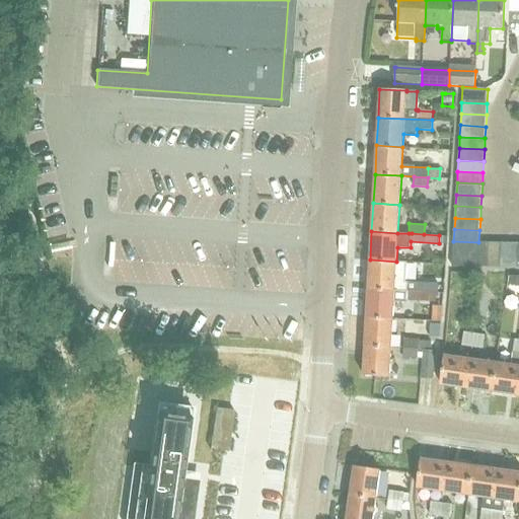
[(478,242),(453,241),(452,266),(489,267),(490,242),(478,242)]
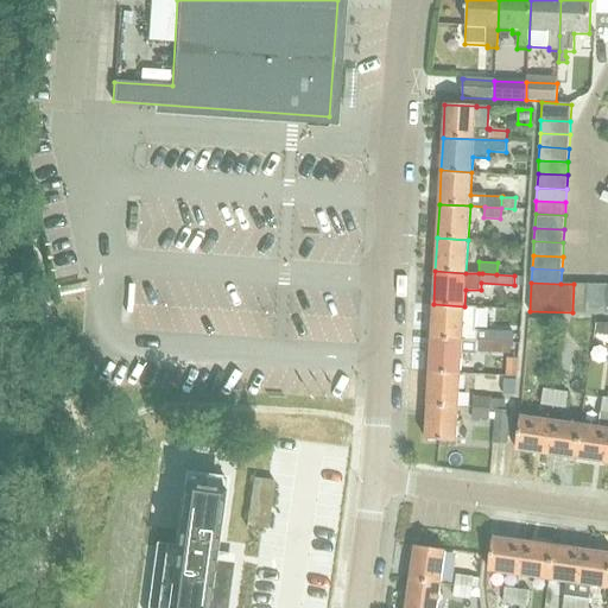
[(574,284),(572,312),(587,314),(589,285),(574,284)]
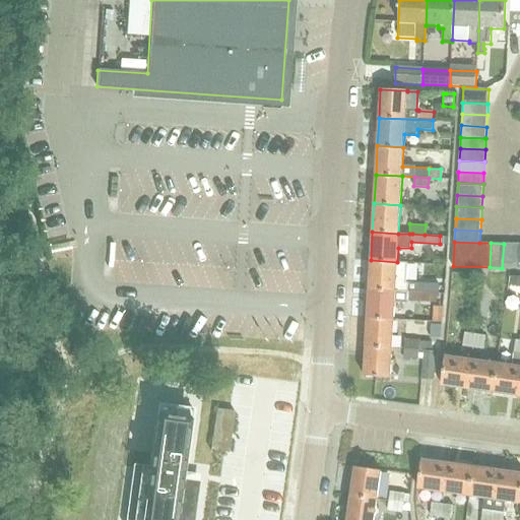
[(517,244),(504,244),(502,268),(516,268),(517,244)]
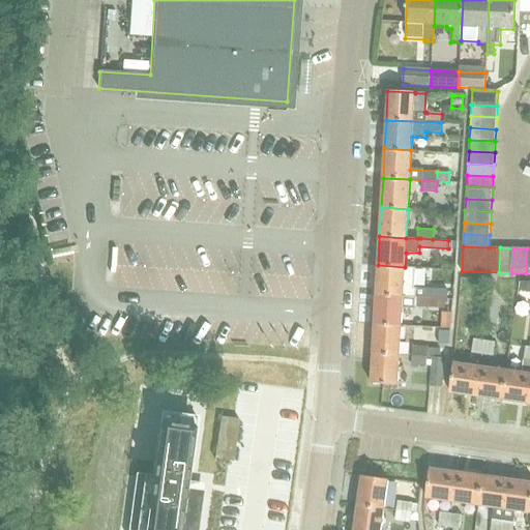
[(378,265),(376,296),(431,299),(431,290),(414,289),(415,267),(405,267),(378,265)]
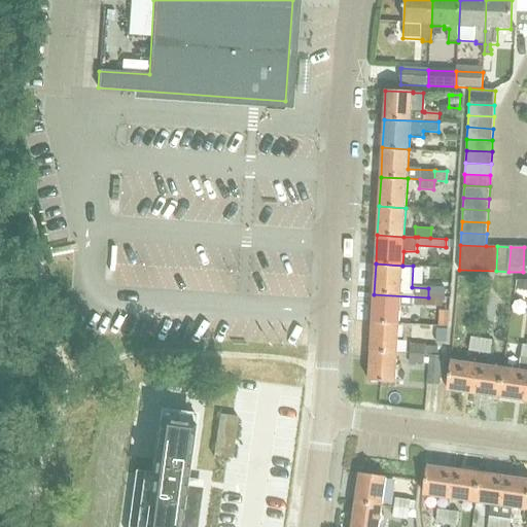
[(526,280),(516,279),(515,289),(526,289),(526,280)]
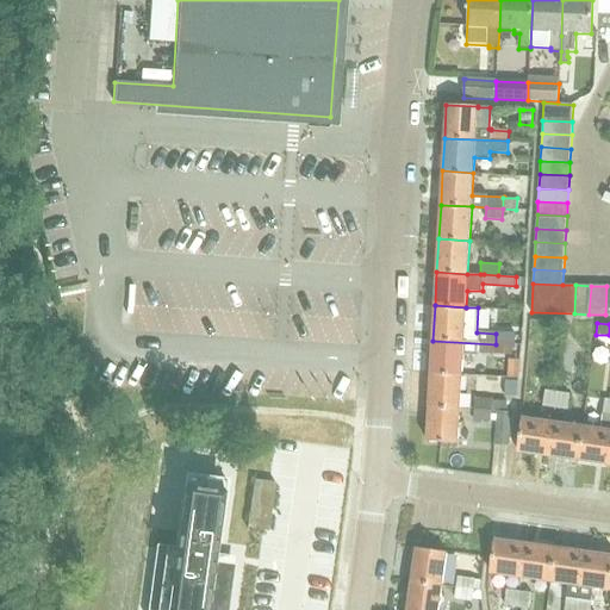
[(496,344),(433,341),(430,374),(461,375),(462,355),(478,355),(478,353),(495,354),(496,344)]
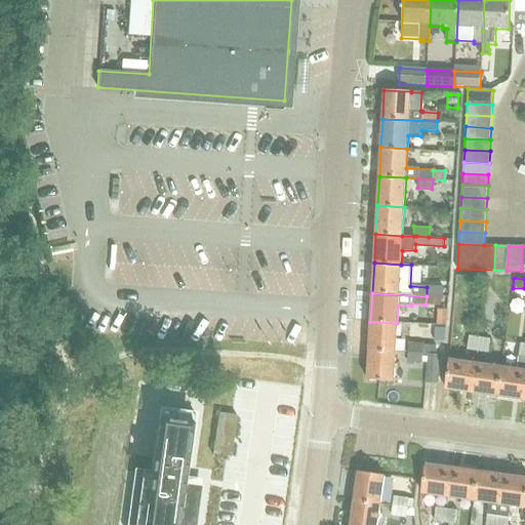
[(427,296),(426,305),(441,306),(442,297),(427,296)]
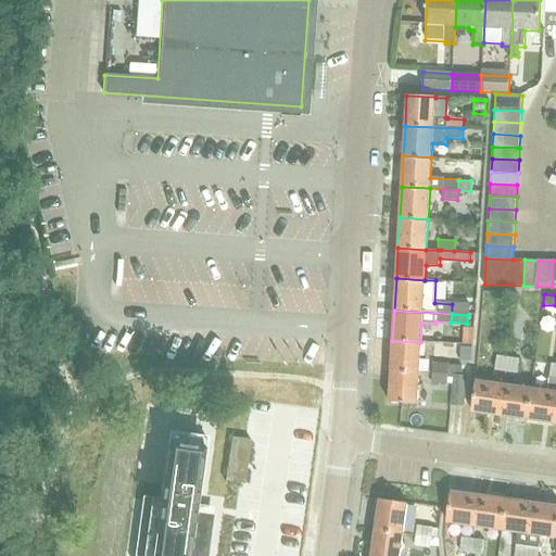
[(464,329),(463,344),(471,345),(472,335),(474,330),(464,329)]
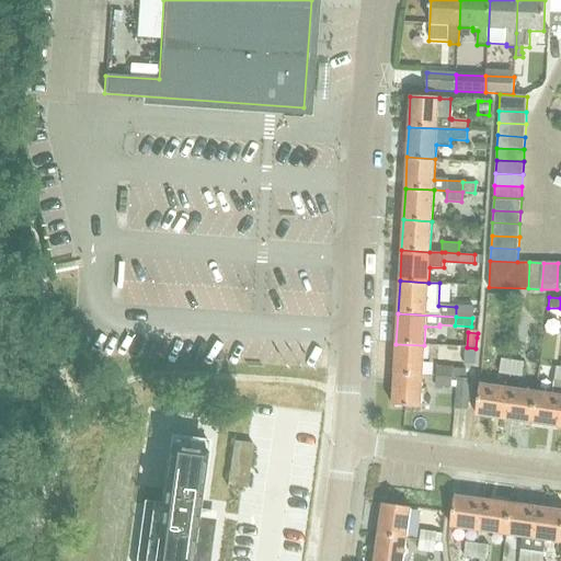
[(424,345),(396,344),(395,375),(423,376),(424,345)]
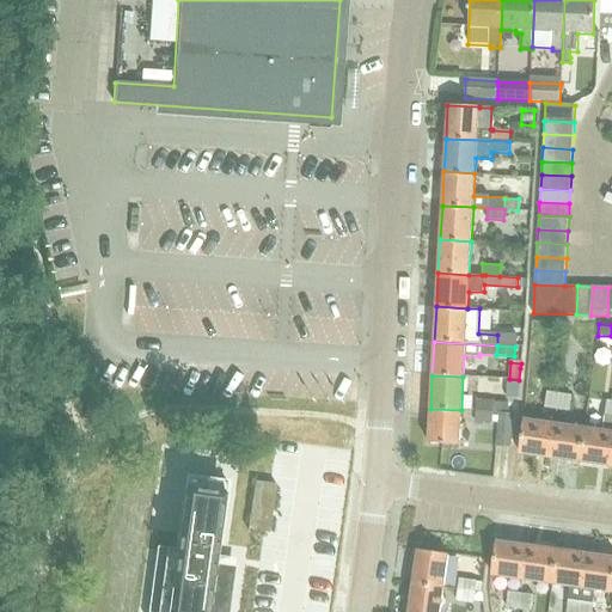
[(507,381),(506,398),(518,399),(519,383),(507,381)]
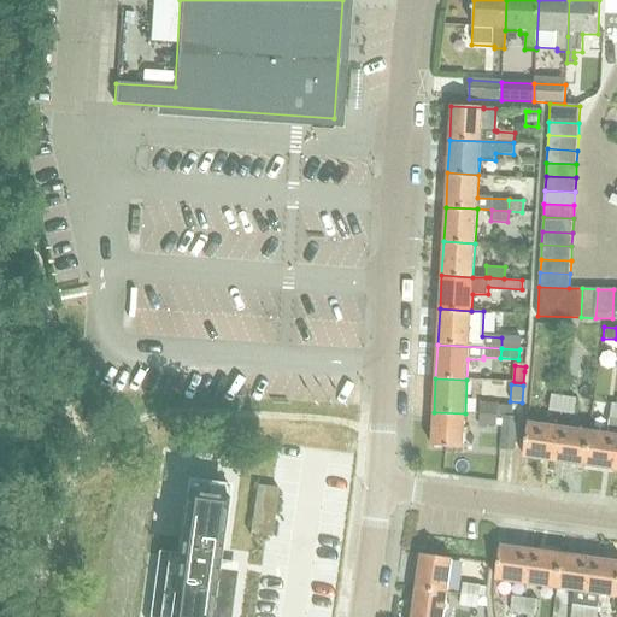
[(562,412),(564,397),(551,394),(550,411),(562,412)]
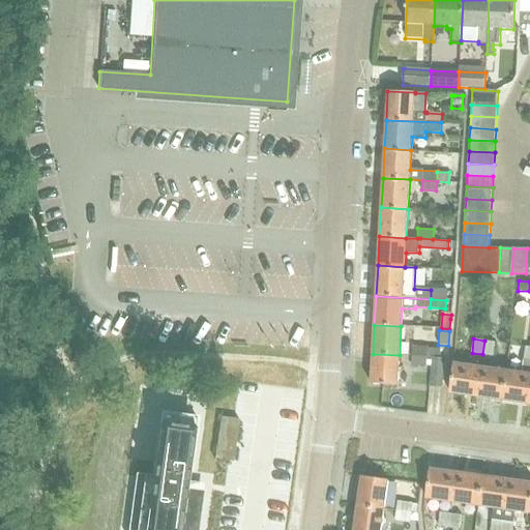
[(495,342),(484,341),(482,354),(493,356),(495,342)]
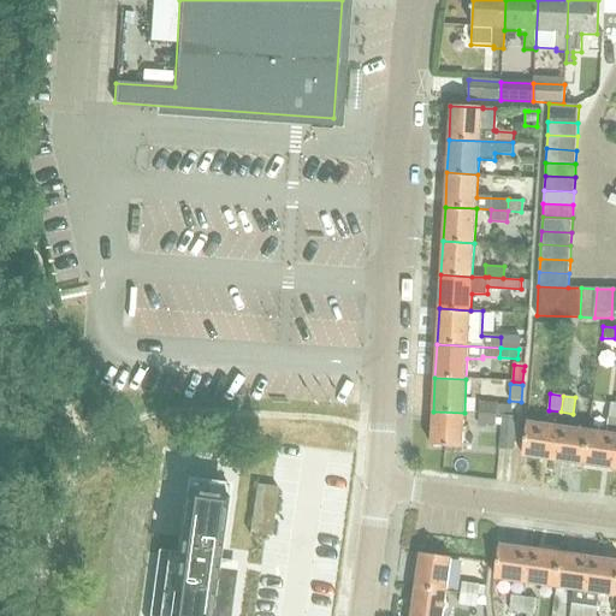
[(497,404),(479,403),(479,414),(496,415),(497,404)]
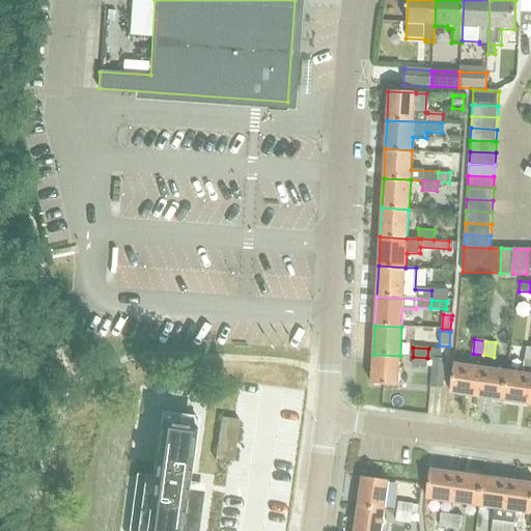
[(400,356),(373,355),(371,385),(398,386),(400,356)]
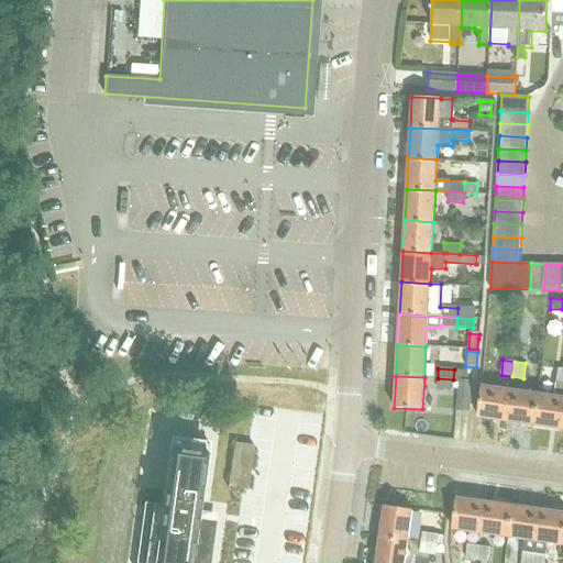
[(453,379),(438,378),(437,388),(453,389),(453,379)]
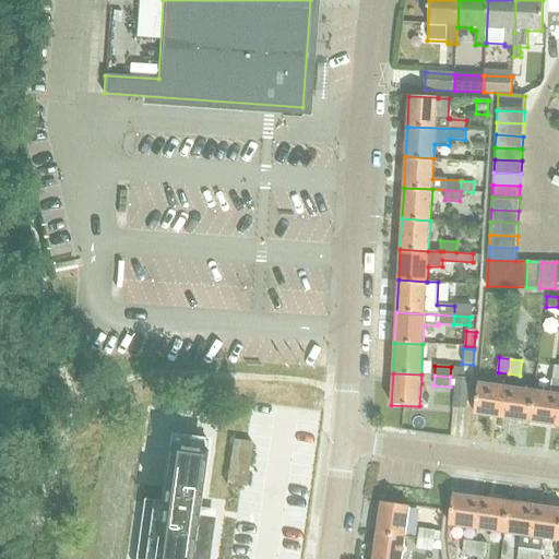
[(455,377),(453,408),(466,408),(468,378),(455,377)]
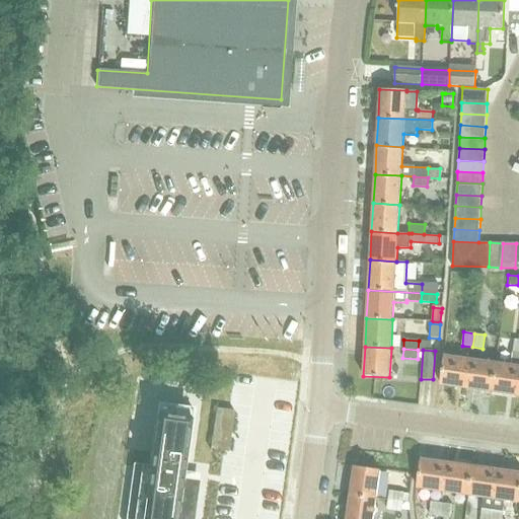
[(517,394),(518,379),(518,353),(513,353),(511,364),(496,362),(492,390),(517,394)]
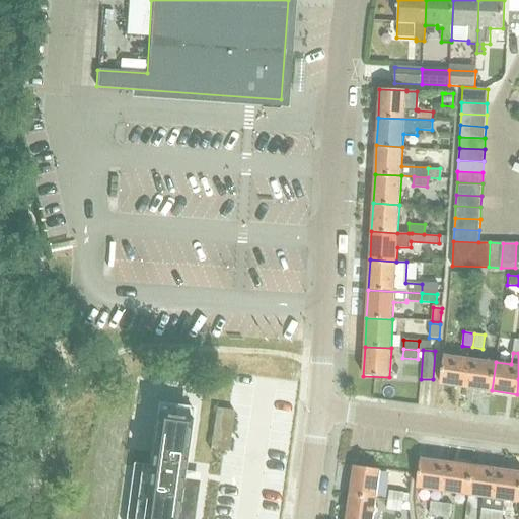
[(466,387),(470,359),(444,355),(441,383),(466,387)]
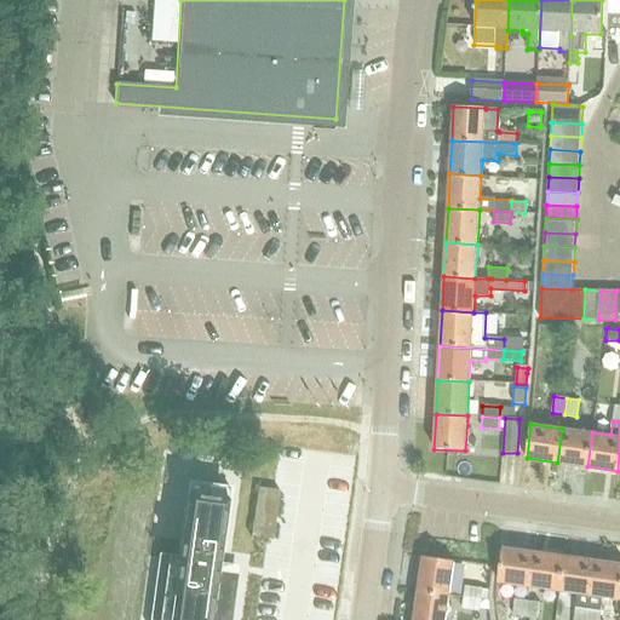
[(592,432),(562,429),(557,463),(587,466),(592,432)]
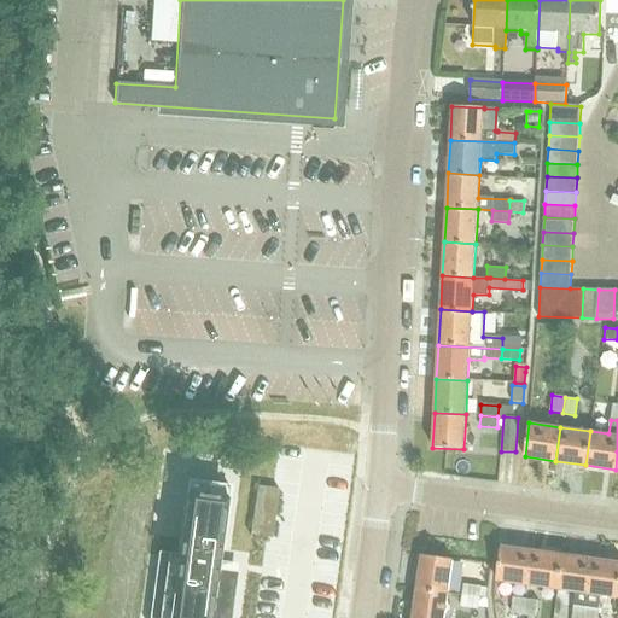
[(216,569),(217,561),(227,487),(187,481),(178,554),(157,552),(147,617),(229,617),(237,572),(216,569)]
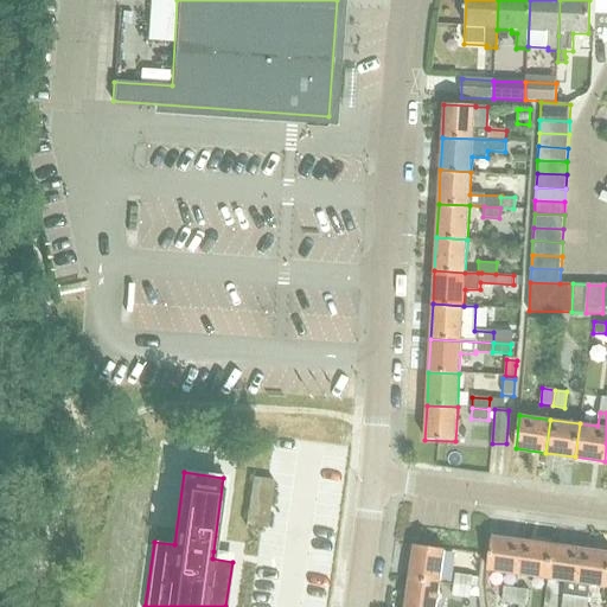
[(518,574),(523,541),(492,537),(487,569),(518,574)]
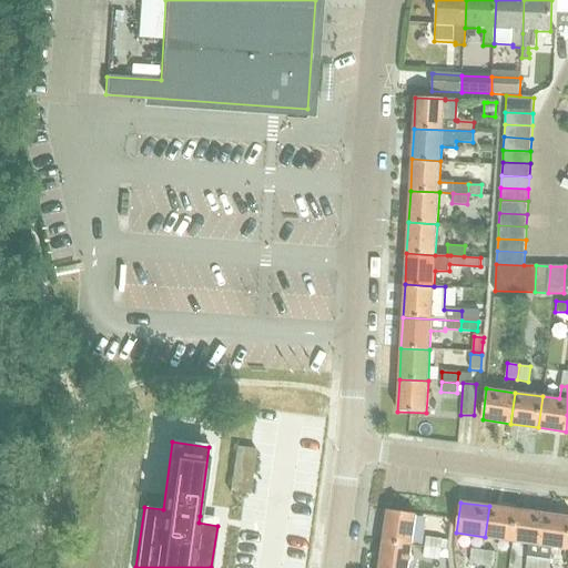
[(517,510),(489,506),(485,537),(513,540),(517,510)]
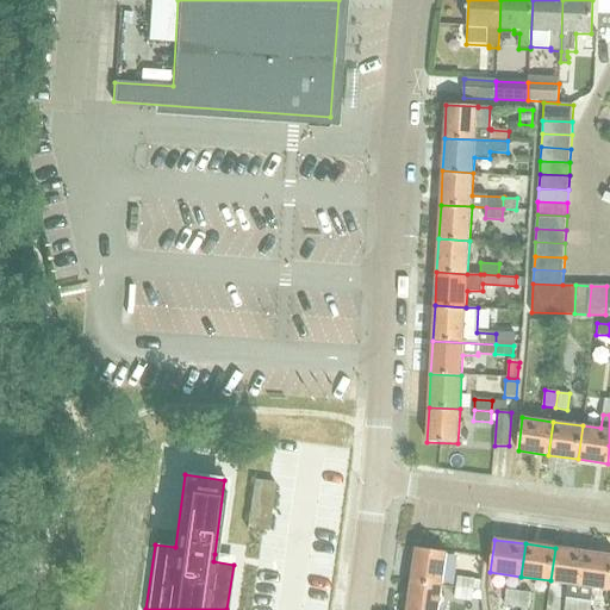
[(411,580),(442,585),(447,552),(416,547),(411,580)]
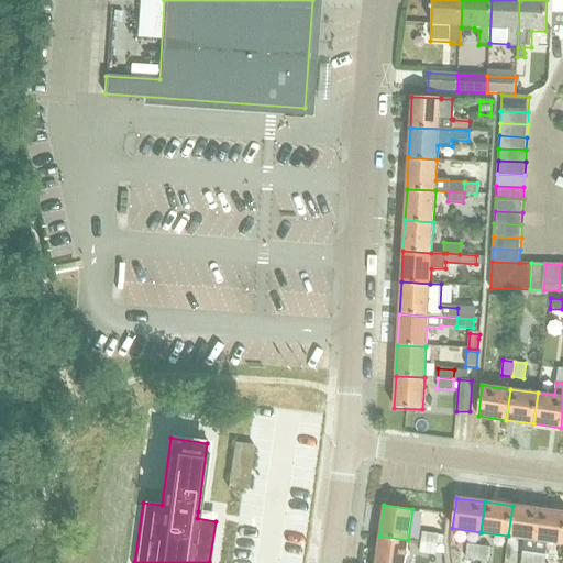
[(512,506),(508,536),(525,538),(521,562),(532,562),(540,509),(512,506)]
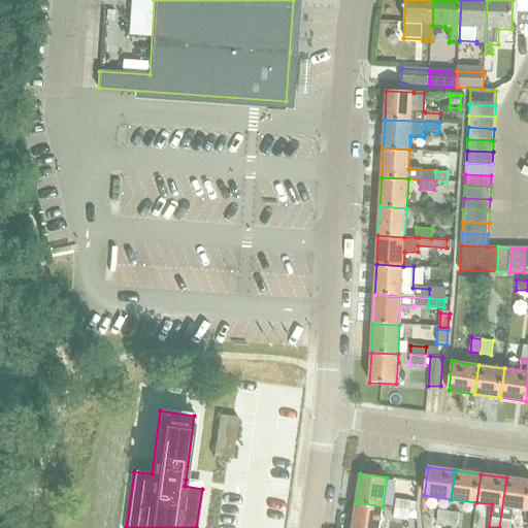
[(527,480),(506,477),(499,527),(510,527),(514,507),(527,509),(527,480)]
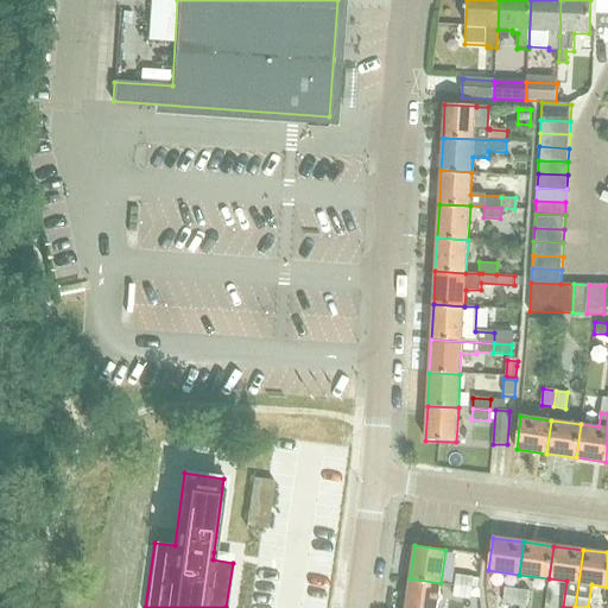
[(455,574),(454,586),(472,588),(473,576),(455,574)]
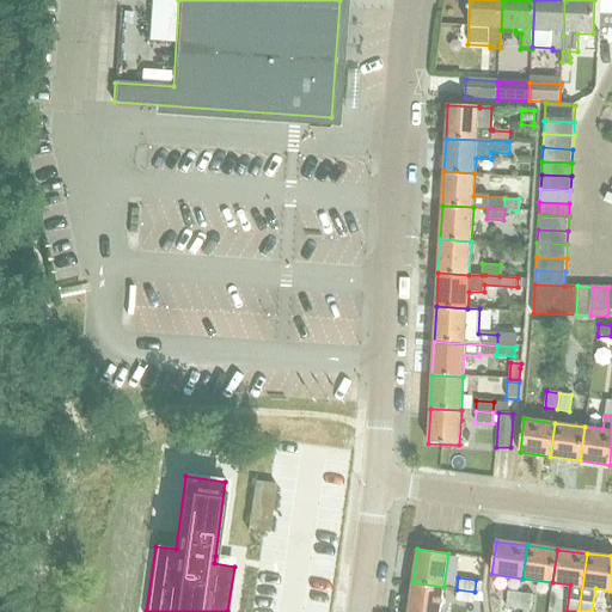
[(439,611),(444,587),(412,582),(408,611),(439,611)]
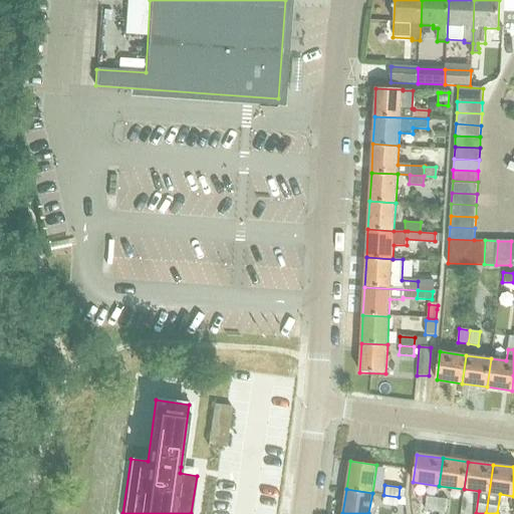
[(399,497),(383,495),(382,504),(398,506),(399,497)]
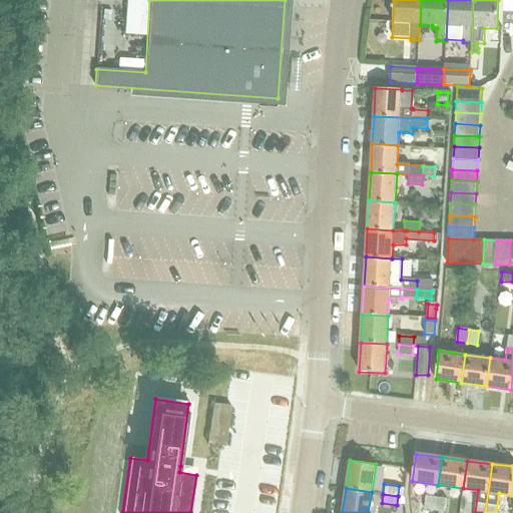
[(435,511),(437,497),(427,496),(425,509),(435,511)]
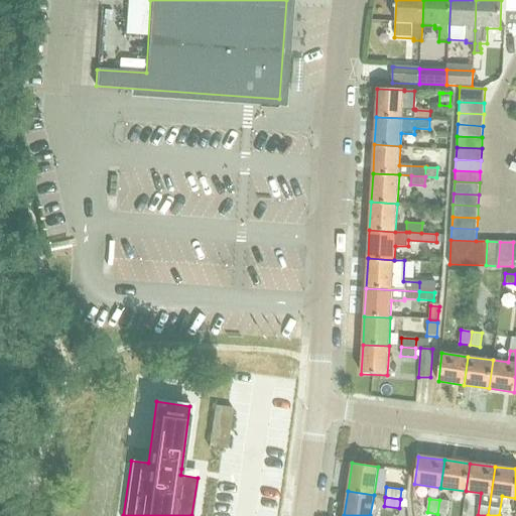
[(439,500),(437,514),(448,515),(449,501),(439,500)]
